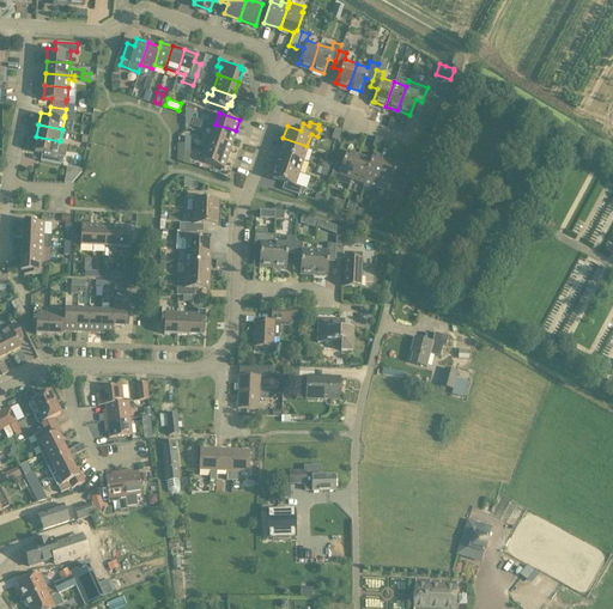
[(216,125),(211,135),(231,142),(236,131),(216,125)]
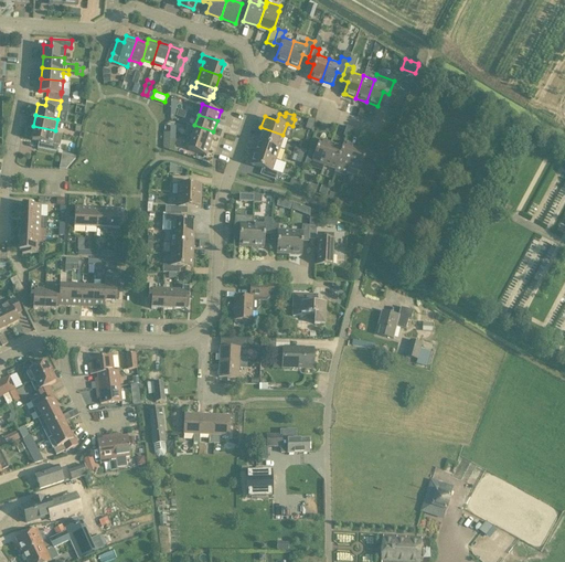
[(306,125),(313,127),(316,118),(308,117),(306,125)]
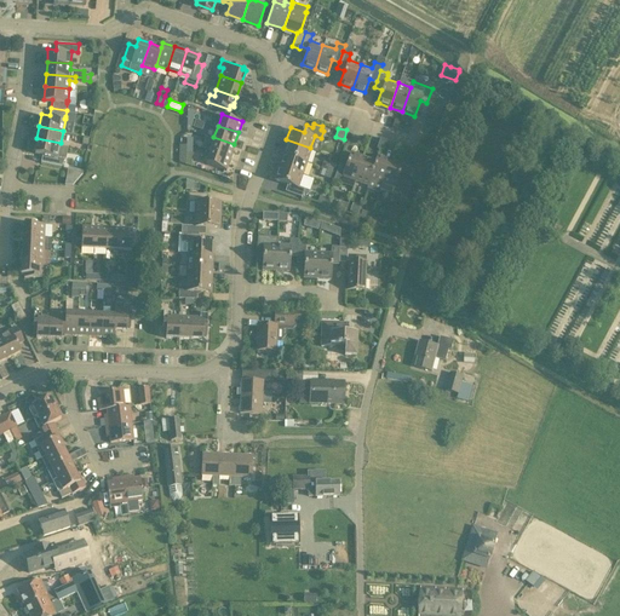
[(213,137),(210,149),(230,156),(234,144),(213,137)]
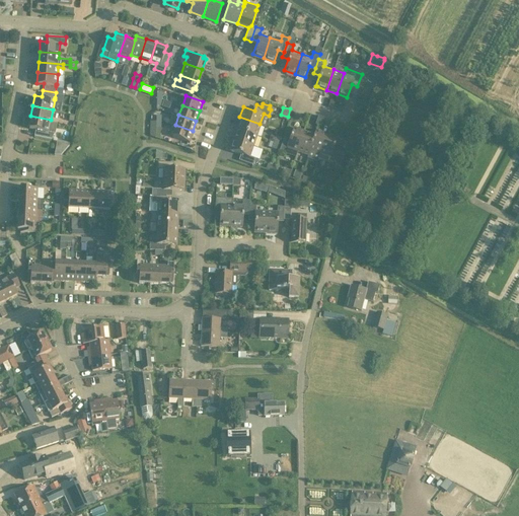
[(51,120),(30,116),(28,127),(34,128),(33,134),(51,138),(54,132),(55,132),(57,122),(51,120)]
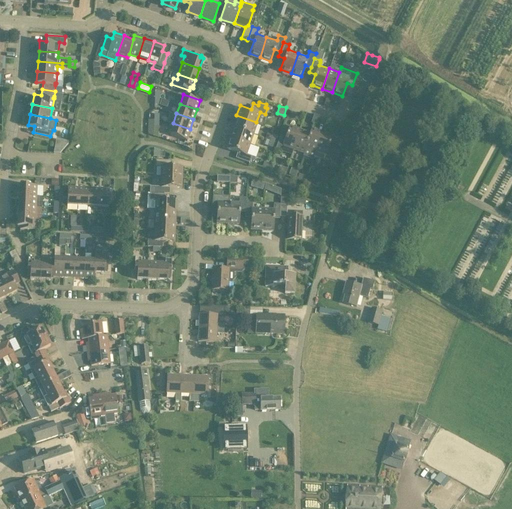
[(256,122),(236,115),(233,125),(253,132),(256,122)]
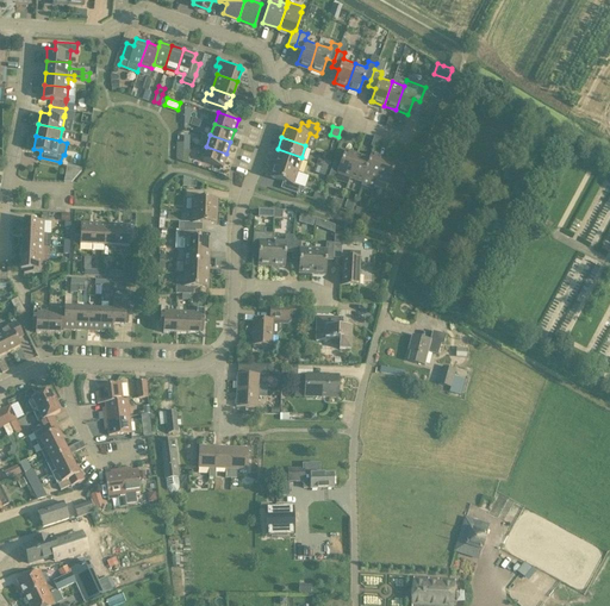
[(223,166),(226,154),(206,147),(201,158),(223,166)]
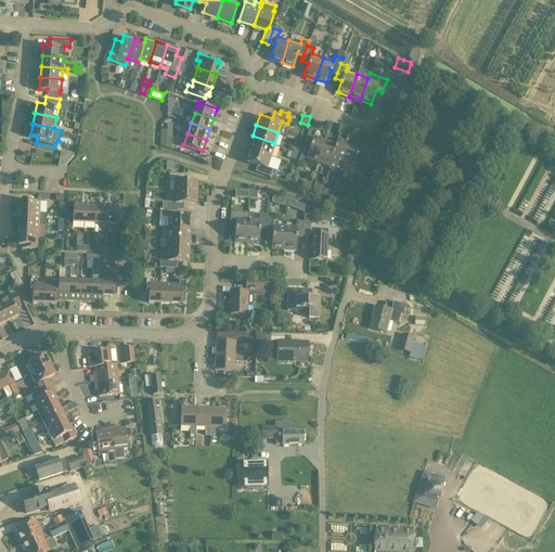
[(307,156),(318,161),(325,139),(313,135),(310,146),(304,144),(298,159),(305,162),(307,156)]
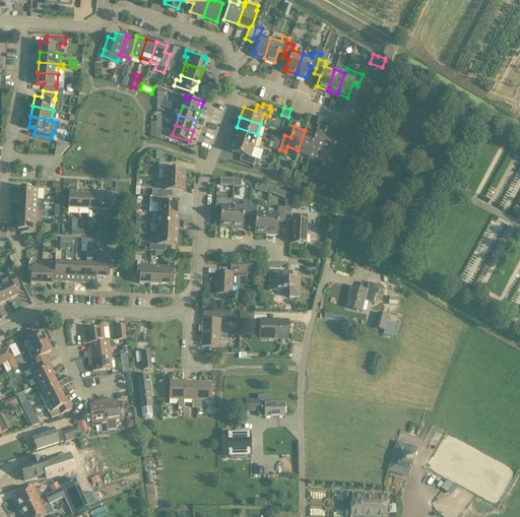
[(237,127),(233,138),(253,144),(257,134),(237,127)]
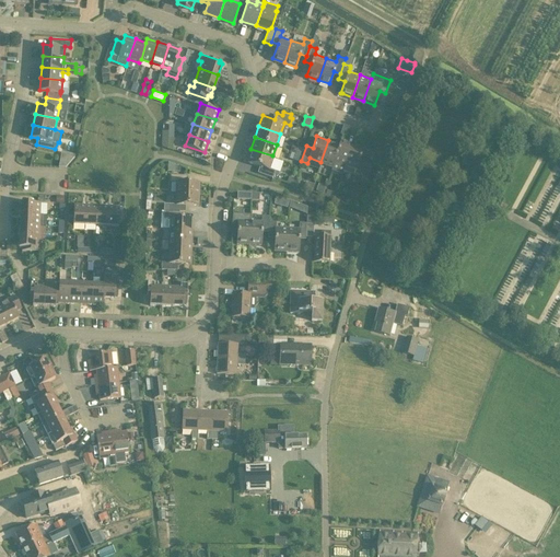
[(341,138),(339,143),(334,160),(345,164),(352,142),(341,138)]
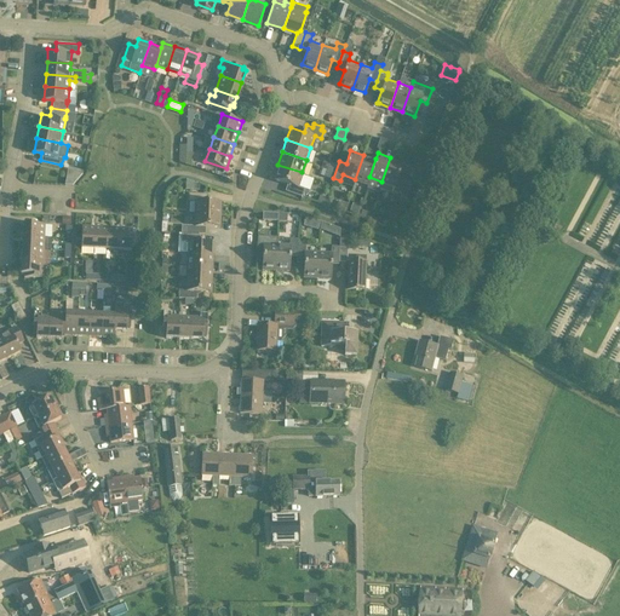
[(369,177),(375,159),(363,155),(355,179),(368,183),(369,177)]
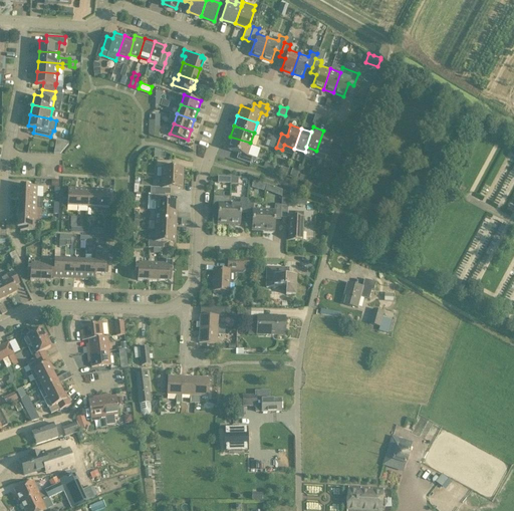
[(341,150),(329,146),(334,134),(323,131),(316,151),(314,156),(336,164),(341,150)]
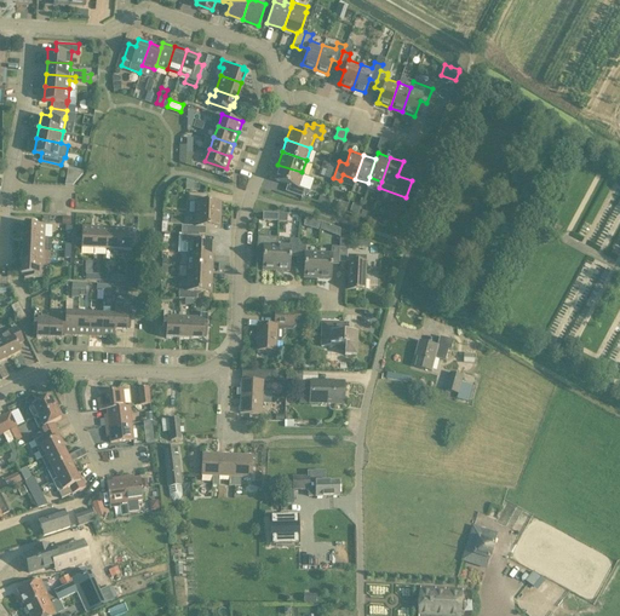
[(302,172),(277,165),(274,177),(287,182),(285,189),(302,195),(304,188),(298,185),(302,172)]
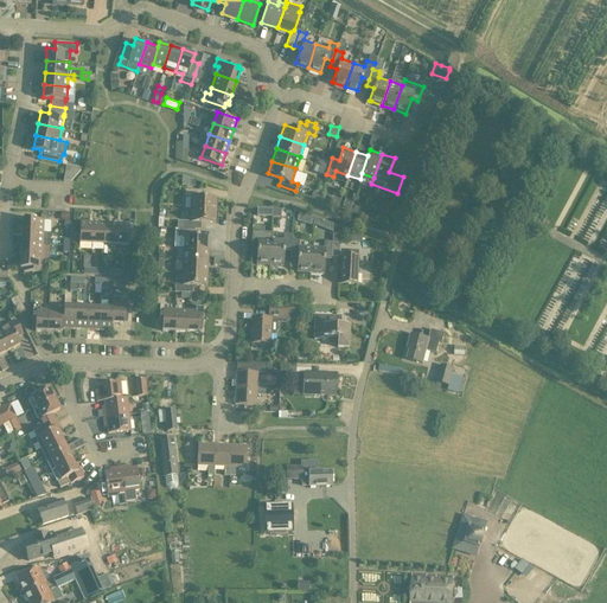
[(191,196),(190,207),(216,207),(216,196),(202,196),(202,187),(185,187),(184,196),(191,196)]
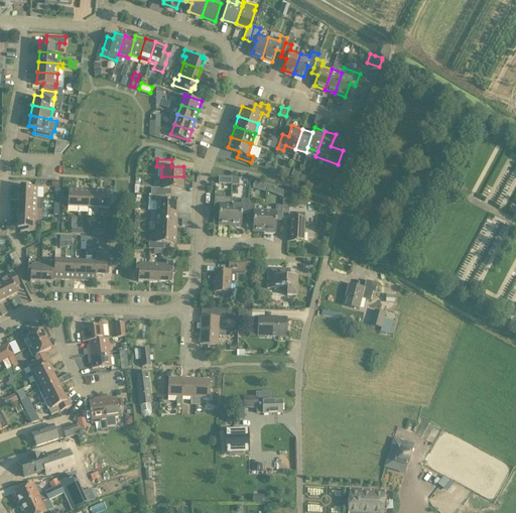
[(292,166),(290,173),(296,175),(298,169),(292,166)]
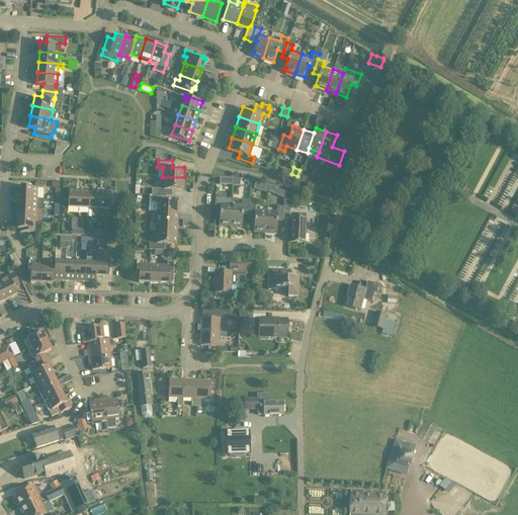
[(171,194),(171,188),(183,188),(184,177),(162,177),(162,187),(151,186),(151,193),(166,194),(171,194)]
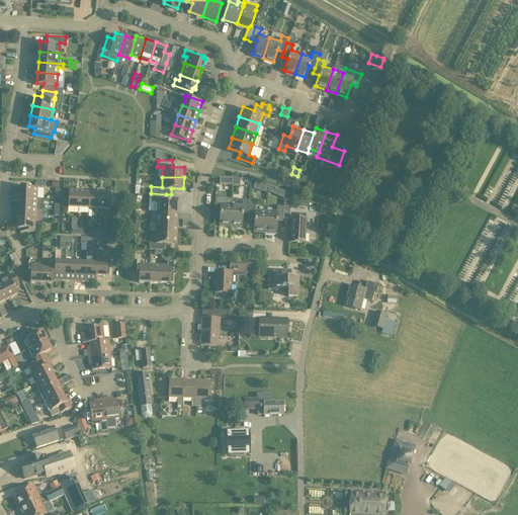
[(283,196),(283,189),(269,184),(268,190),(283,196)]
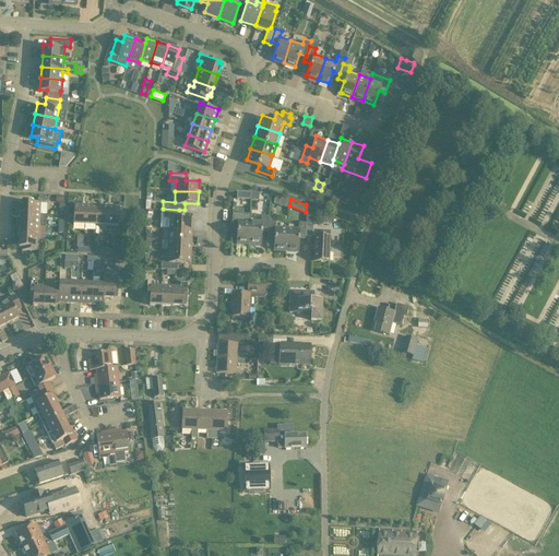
[(20,200),(20,212),(39,213),(46,213),(46,201),(40,201),(20,200)]
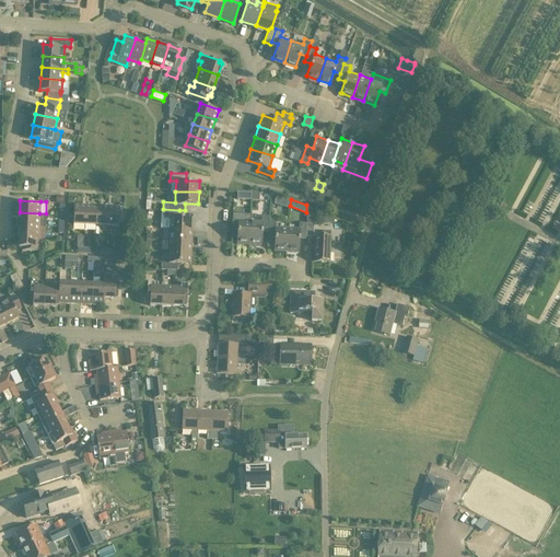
[(73,222),(85,223),(86,204),(73,202),(73,222)]
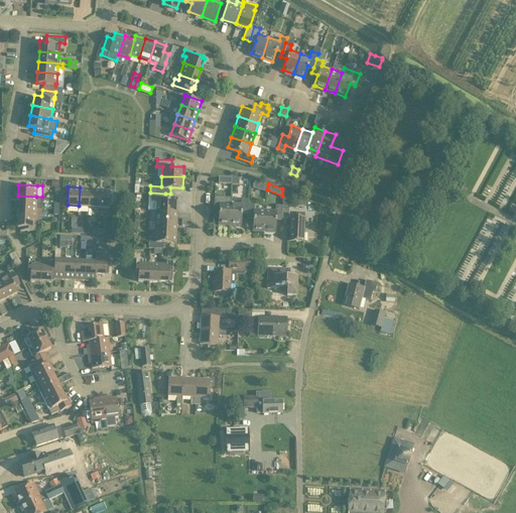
[(79,206),(88,206),(89,187),(80,187),(79,206)]
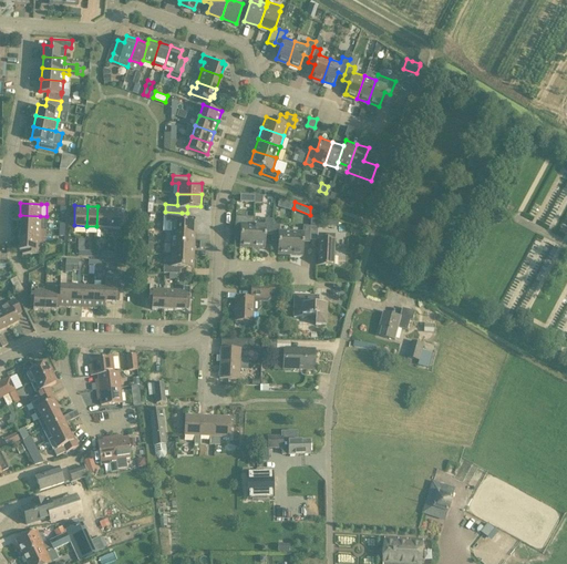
[(96,226),(109,227),(110,207),(98,206),(96,226)]
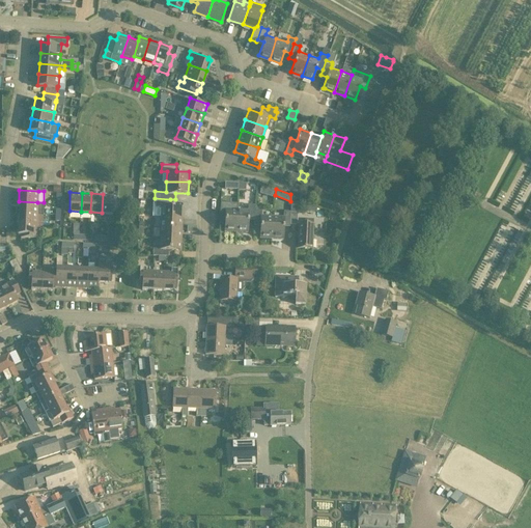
[(103,194),(102,213),(112,213),(112,210),(117,210),(118,194),(103,194)]
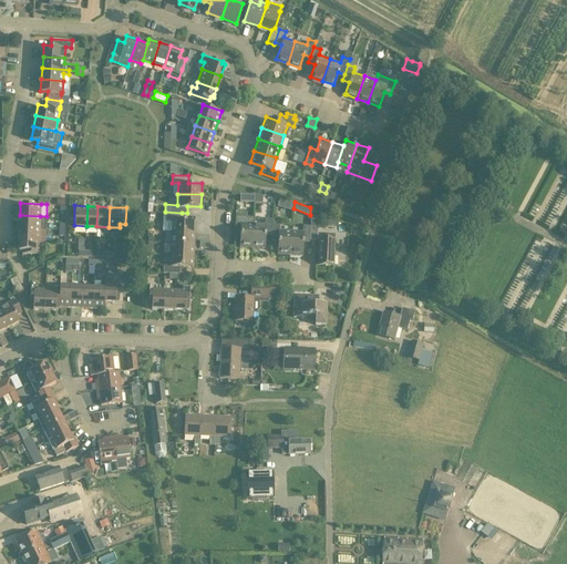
[(171,219),(171,231),(194,231),(195,219),(182,219),(182,213),(165,212),(165,219),(171,219)]
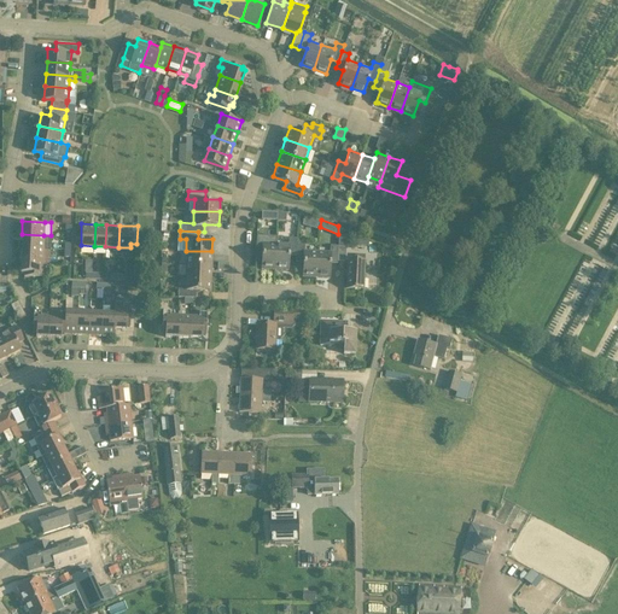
[(22,234),(22,246),(44,247),(44,235),(22,234)]
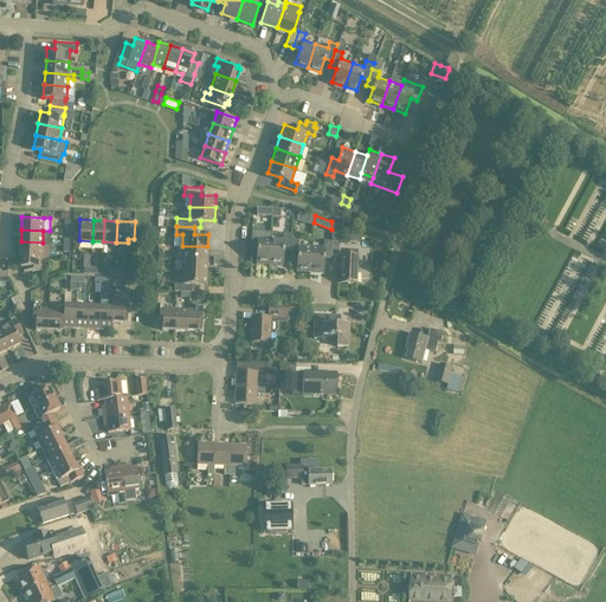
[(283,248),(290,248),(291,238),(291,232),(283,231),(283,238),(270,237),(269,263),(282,263),(283,248)]
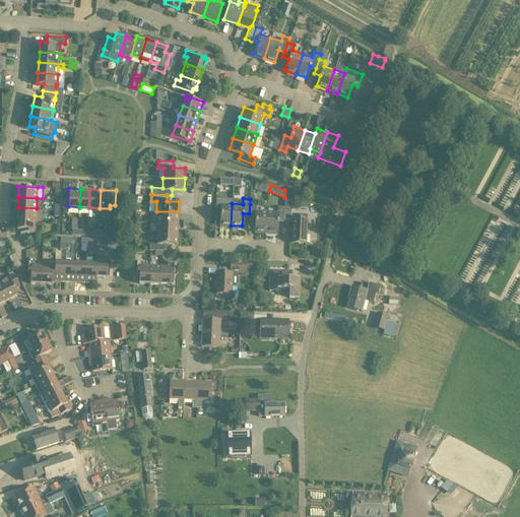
[(232,203),(220,203),(219,224),(231,225),(232,203)]
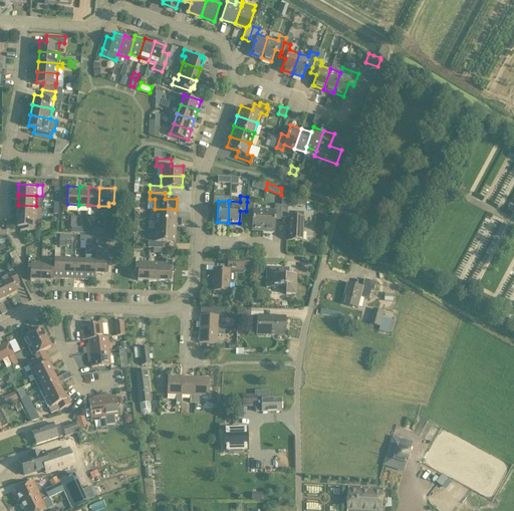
[(251,229),(263,229),(263,208),(253,207),(253,202),(247,202),(246,211),(246,217),(252,217),(251,229)]
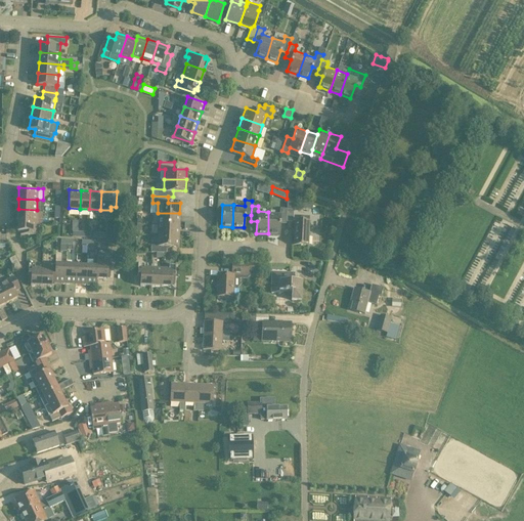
[(286,222),(286,220),(287,207),(279,207),(279,212),(268,212),(268,233),(279,234),(279,222),(286,222)]
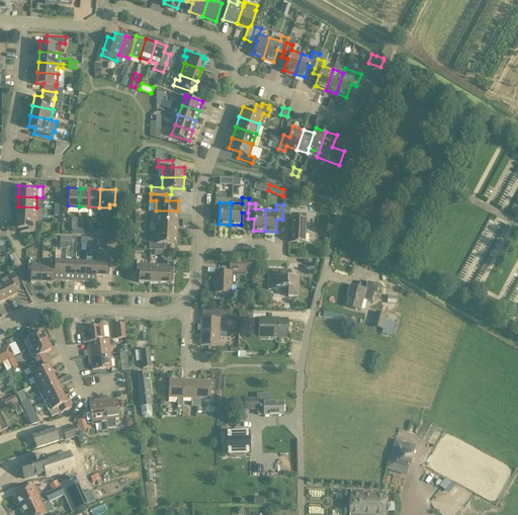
[(18,206),(17,218),(36,219),(36,207),(18,206)]
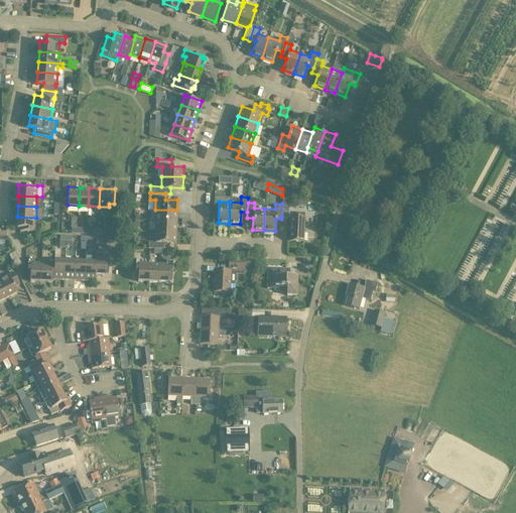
[(176,221),(176,210),(155,210),(155,220),(176,221)]
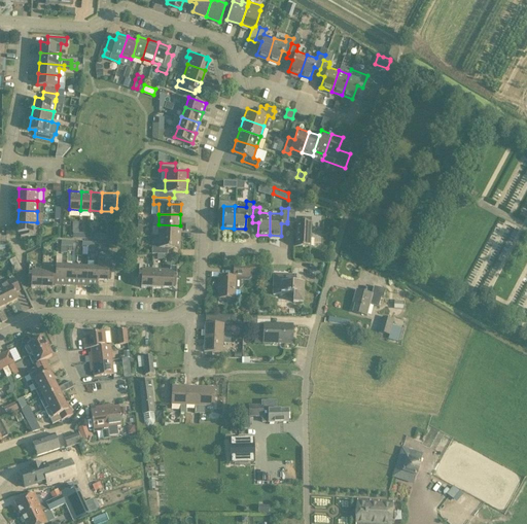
[(295,244),(310,245),(311,220),(296,220),(295,244)]
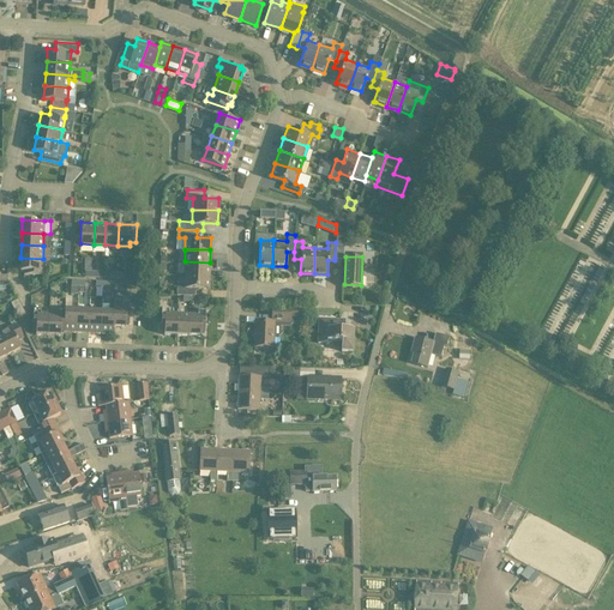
[(37,273),(46,273),(46,266),(42,266),(43,259),(20,258),(20,270),(23,270),(23,272),(37,273)]
